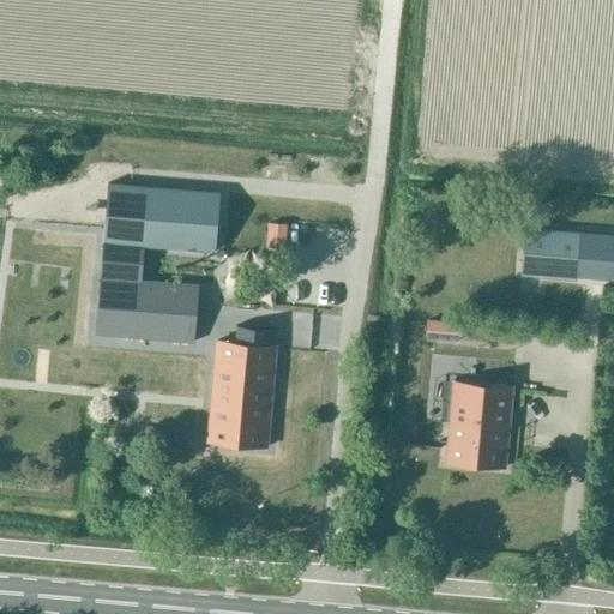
[(107,184),(95,335),(193,342),(198,292),(139,287),(143,245),(215,251),(220,193),(107,184)]
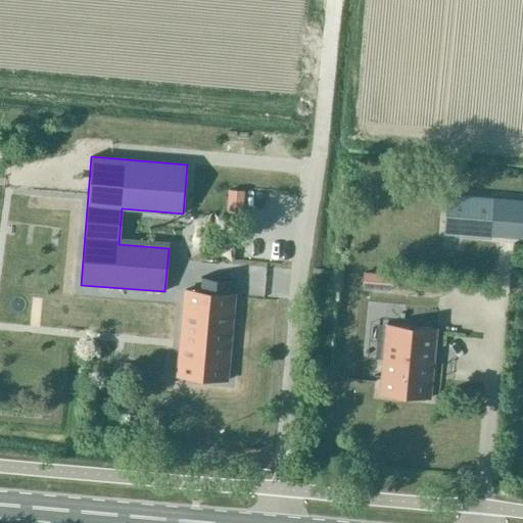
[(447,194),(444,234),(491,237),(491,236),(522,238),(522,231),(522,199),(493,198),(447,194)]
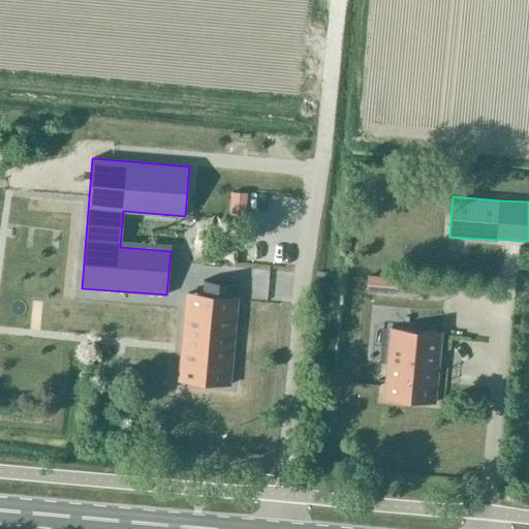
[(275,275),(276,240),(212,237),(210,273),(275,275)]
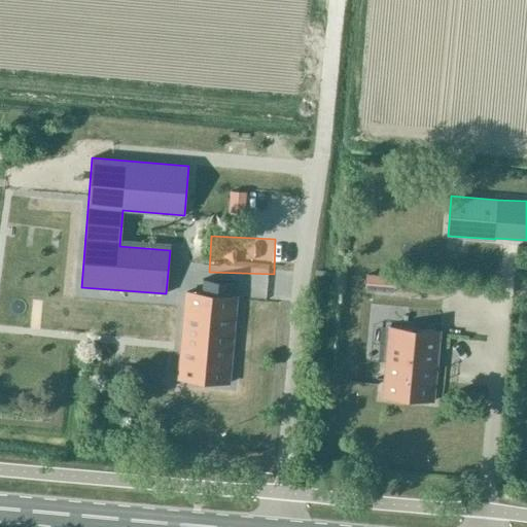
[(365,275),(365,283),(380,284),(380,276),(365,275)]
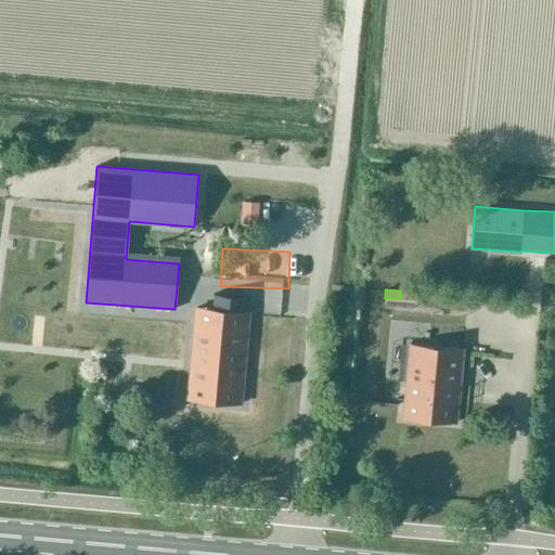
[(195,306),(188,400),(240,404),(247,310),(245,310),(246,295),(213,293),(211,307),(195,306)]
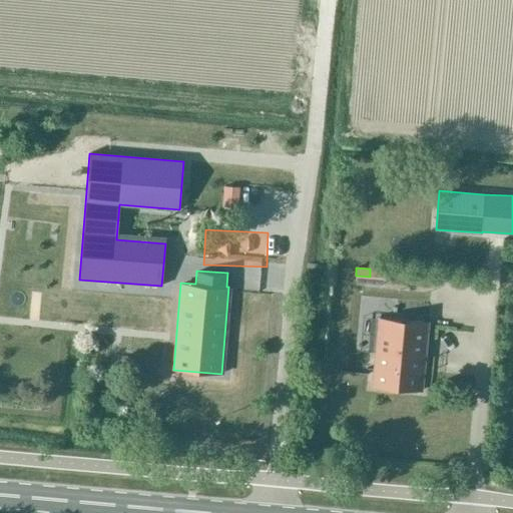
[(427,323),(379,319),(373,387),(421,391),(427,323)]
